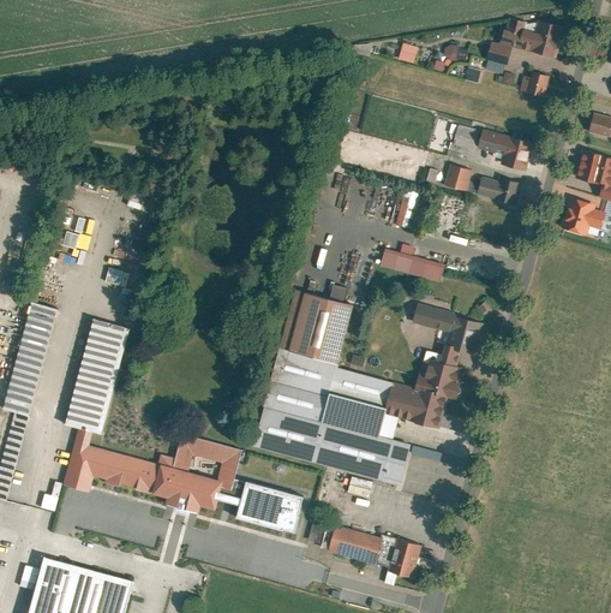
[(521,22),(508,18),(505,31),(519,34),(520,30),(521,22)]
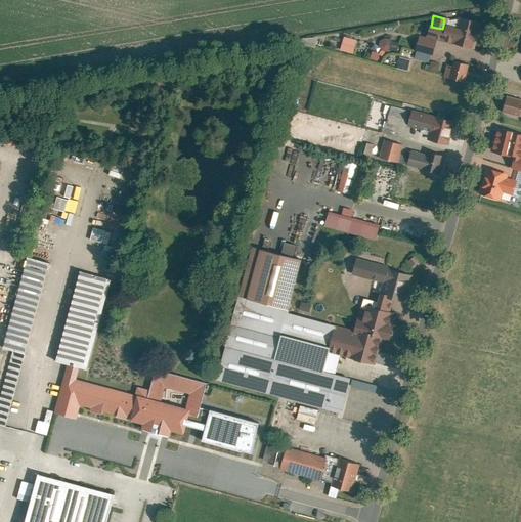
[(476,23),(457,17),(454,29),(450,44),(470,48),(476,23)]
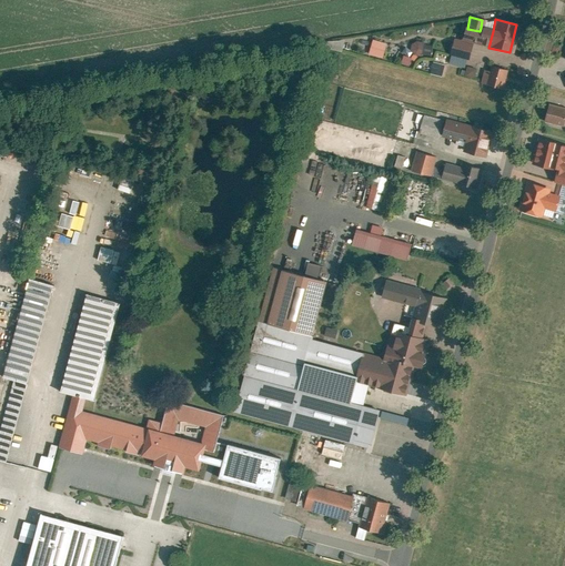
[(467,29),(463,28),(460,41),(472,43),(476,44),(480,31),(467,29)]
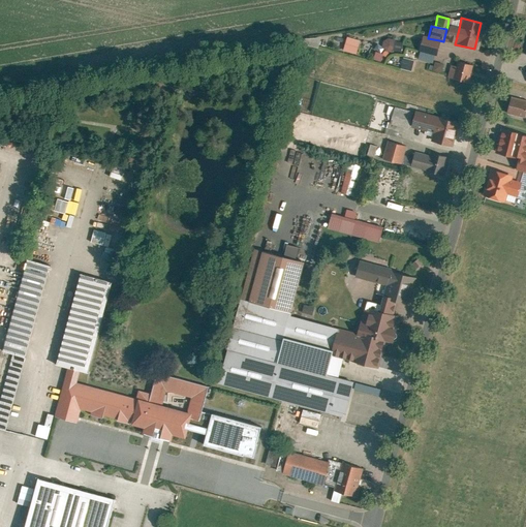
[(459,29),(447,26),(446,29),(443,41),(455,44),(459,29)]
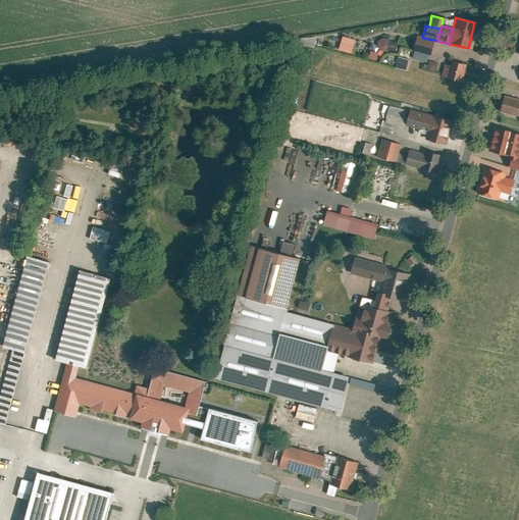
[(354,40),(342,36),(338,50),(351,53),(354,40)]
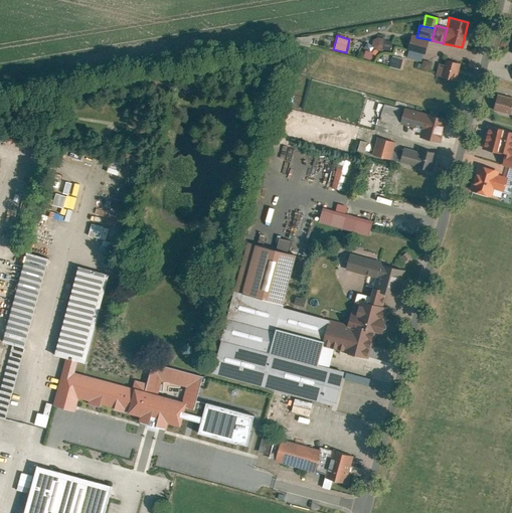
[(409,35),(406,48),(424,52),(428,39),(416,37),(409,35)]
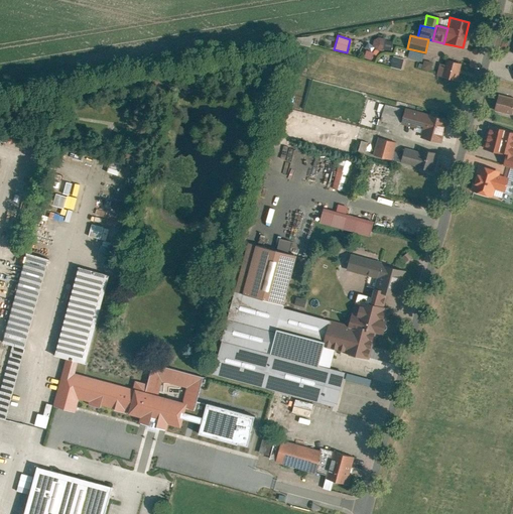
[(393,41),(377,37),(374,48),(390,51),(393,41)]
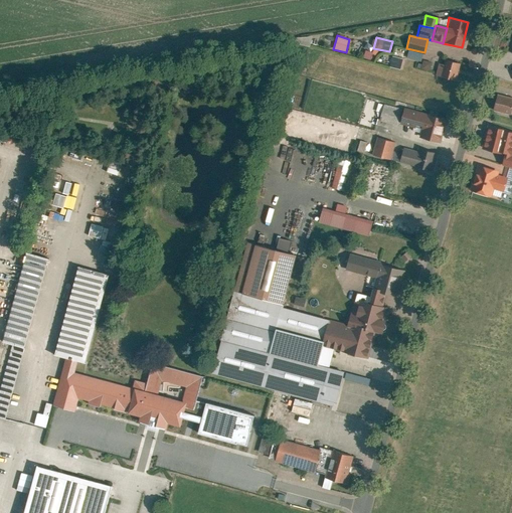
[(367,61),(370,54),(362,51),(359,58),(367,61)]
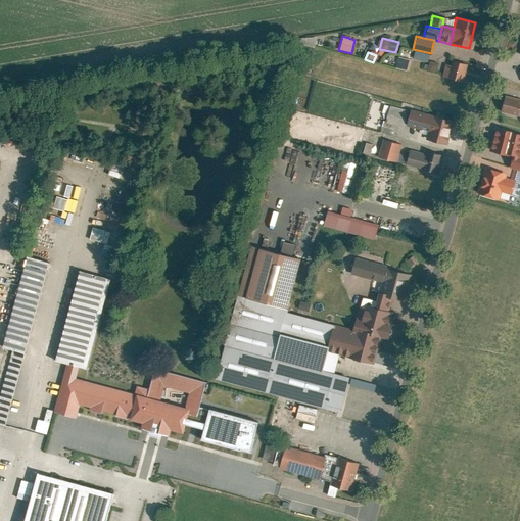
[(409,59),(396,57),(394,68),(406,70),(409,59)]
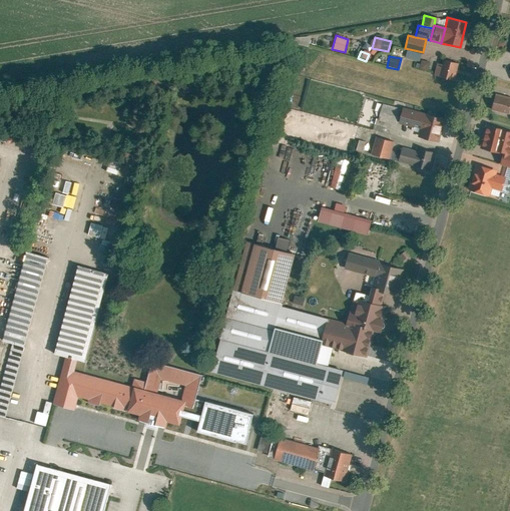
[(427,62),(415,59),(413,67),(425,70),(427,62)]
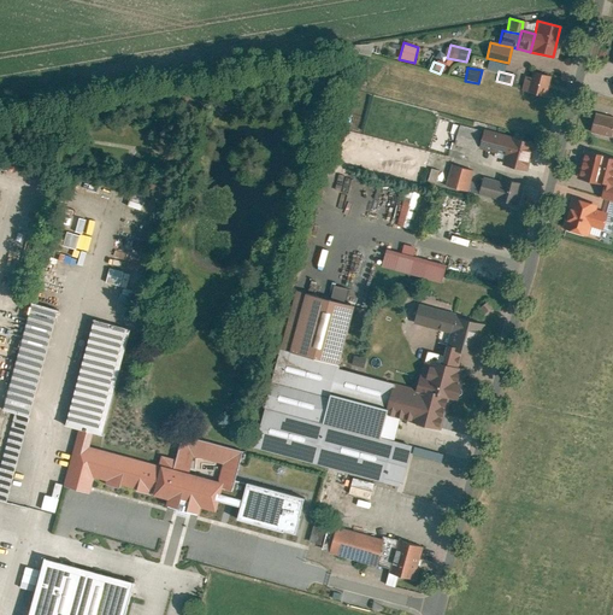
[(548,75),(531,71),(530,76),(524,75),(520,91),(542,95),(548,75)]
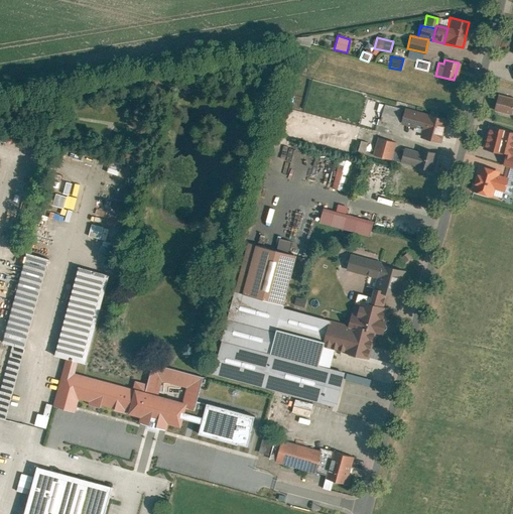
[(512,101),(512,99),(496,95),(492,112),(509,116),(510,115),(512,107),(512,101)]
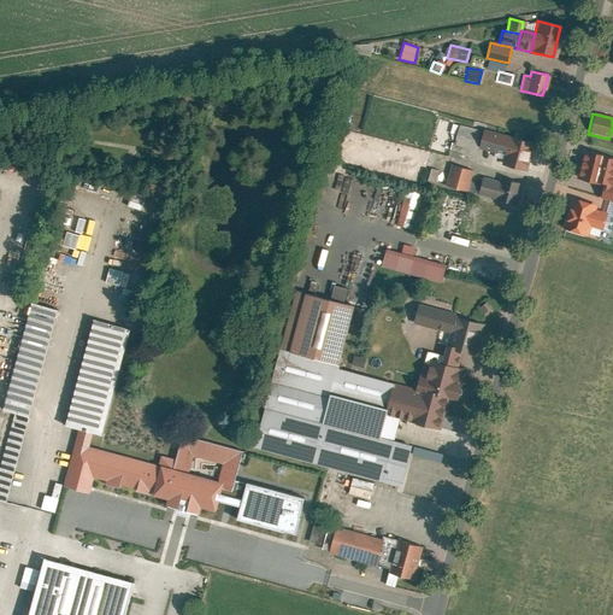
[(459,124),(454,144),(479,151),(479,148),(484,130),(459,124)]
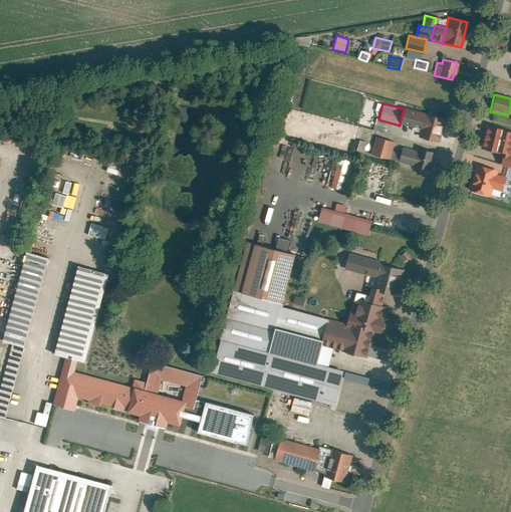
[(424,113),(404,108),(400,123),(421,129),(424,113)]
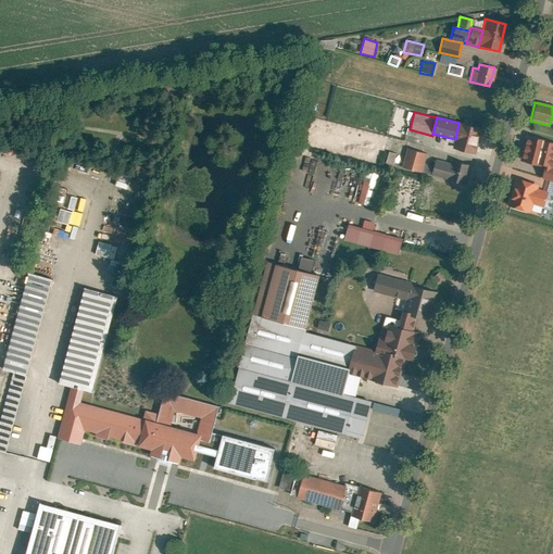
[(453,148),(475,153),(481,128),(459,123),(455,139),(453,148)]
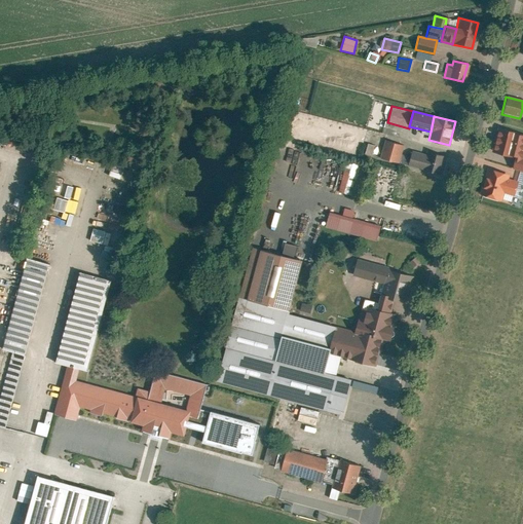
[(522,148),(522,135),(496,128),(490,151),(514,157),(520,159),(522,148)]
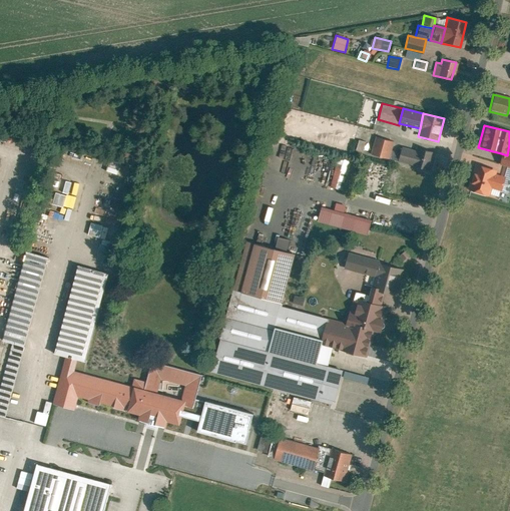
[(393,141),(375,137),(371,153),(388,158),(390,149),(393,141)]
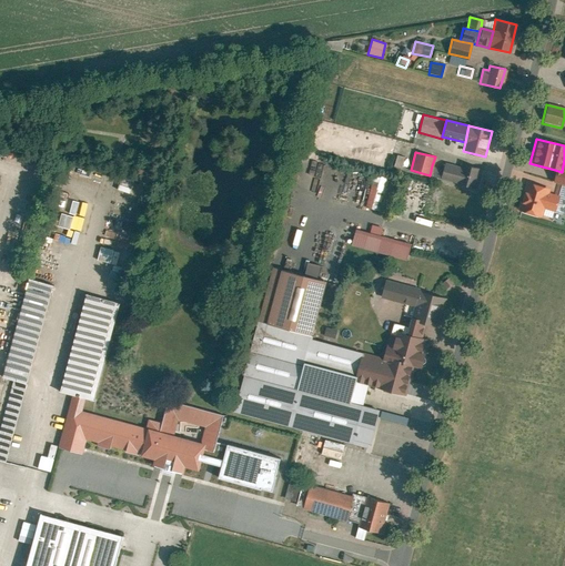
[(393,157),(391,169),(400,170),(402,159),(393,157)]
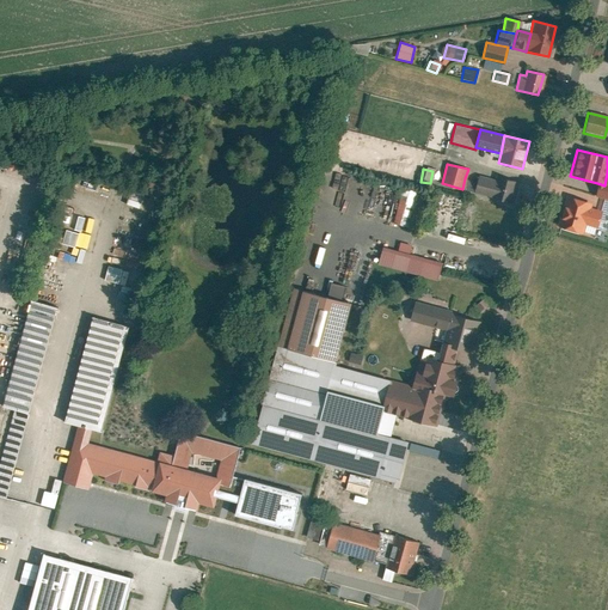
[(492,196),(496,181),(477,176),(476,181),(473,191),(492,196)]
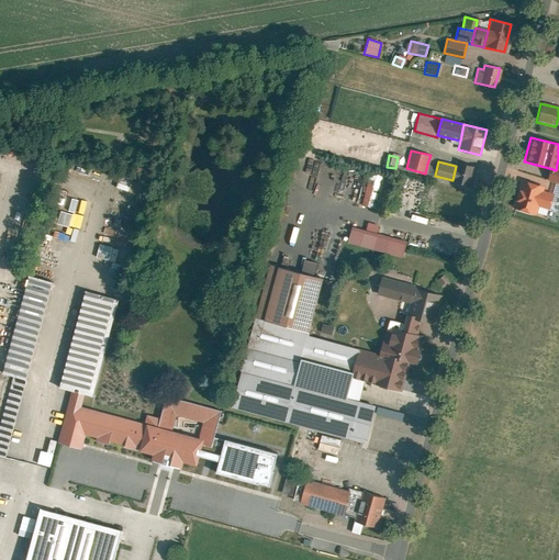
[(470,185),(474,167),(457,163),(456,166),(453,180),(470,185)]
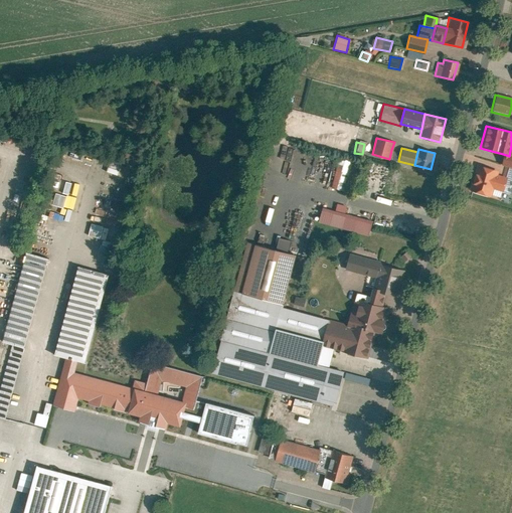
[(400,152),(391,150),(389,159),(398,161),(400,152)]
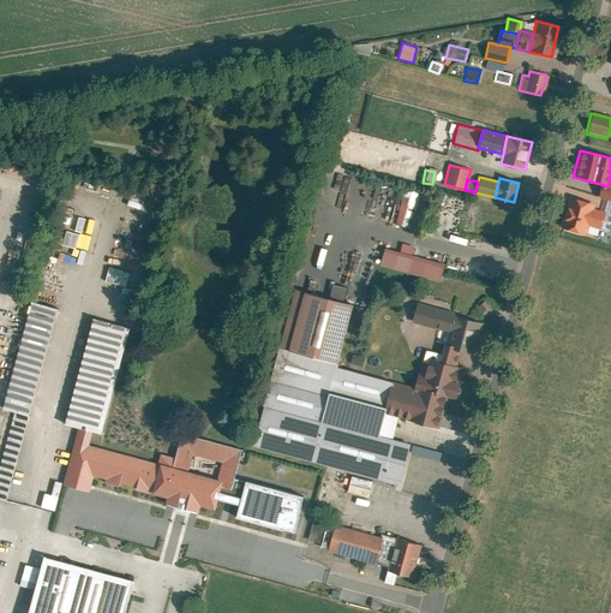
[(604,200),(610,201),(610,186),(607,186),(600,184),(597,198),(604,200)]
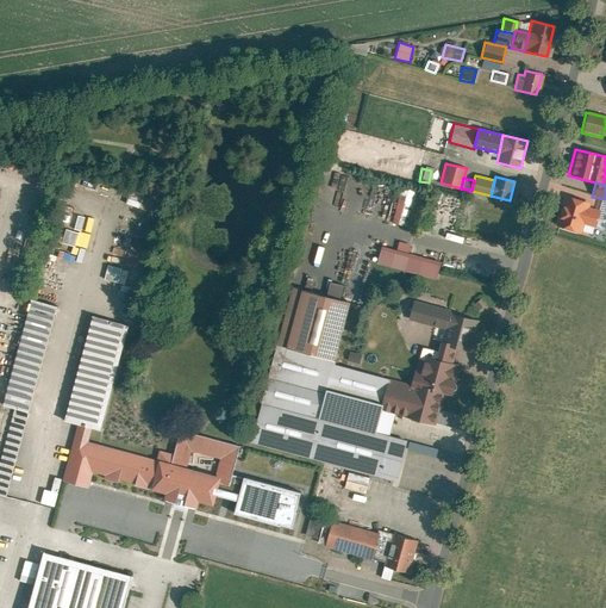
[(416,194),(400,190),(389,223),(406,228),(416,194)]
